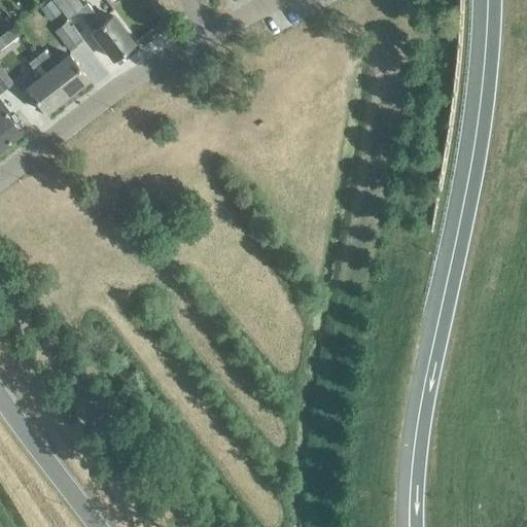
[(113,59),(134,42),(112,15),(102,23),(85,2),(82,5),(77,0),(54,0),(68,18),(77,10),(82,18),(93,31),(92,31),(113,59)]
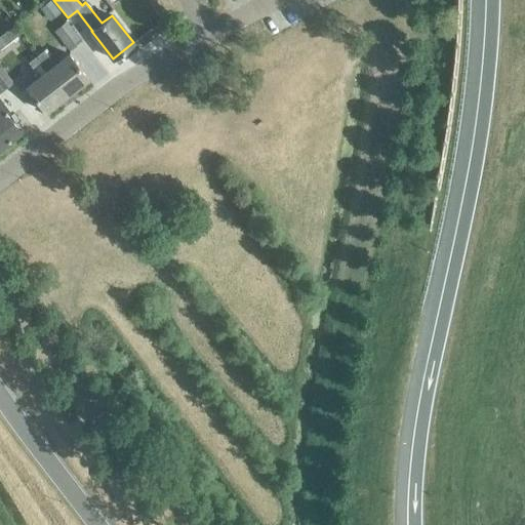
[(55,31),(70,48),(80,39),(66,22),(55,31)]
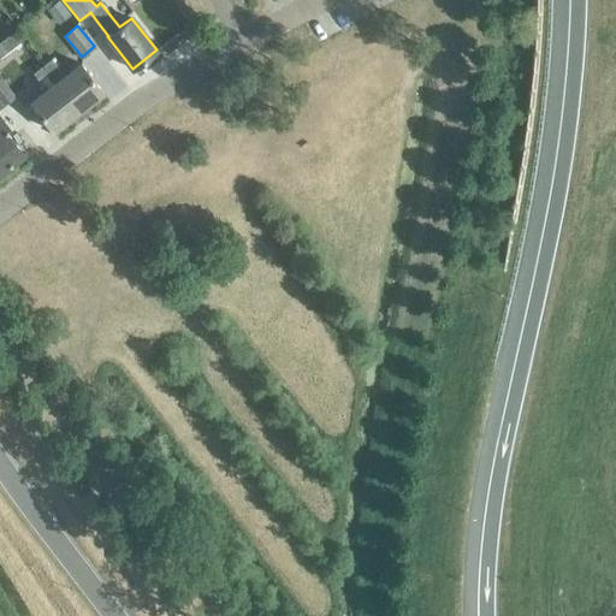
[(0,57),(22,41),(15,31),(0,41),(0,57)]
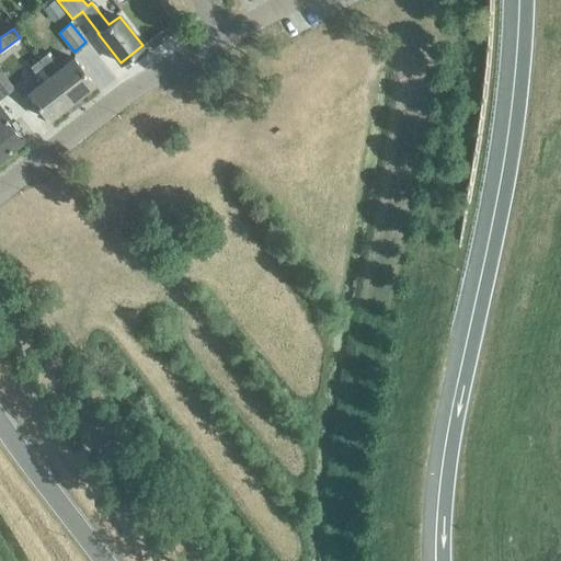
[(46,53),(38,59),(70,101),(93,83),(73,57),(58,69),(46,53)]
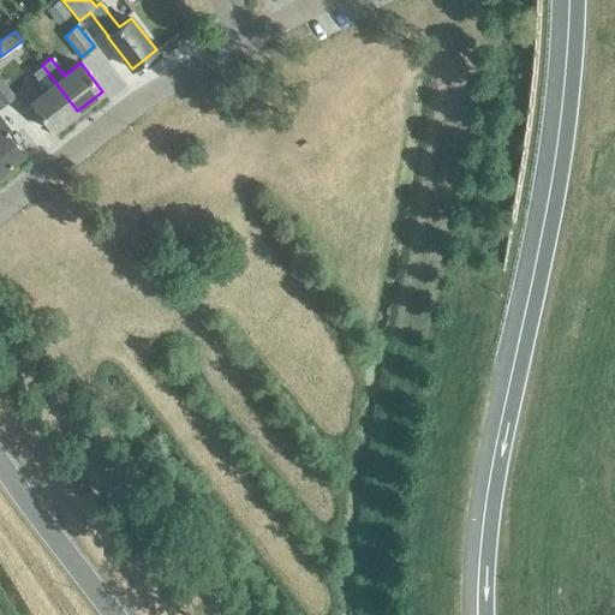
[(77,111),(42,65),(33,72),(42,85),(40,87),(43,91),(30,102),(53,131),(77,111)]
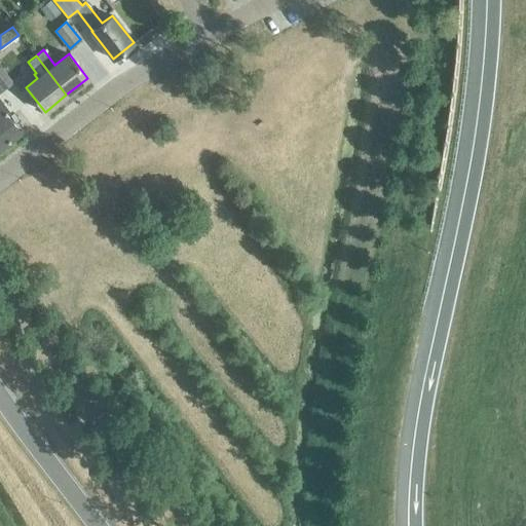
[(0,84),(3,89),(12,82),(0,66),(0,84)]
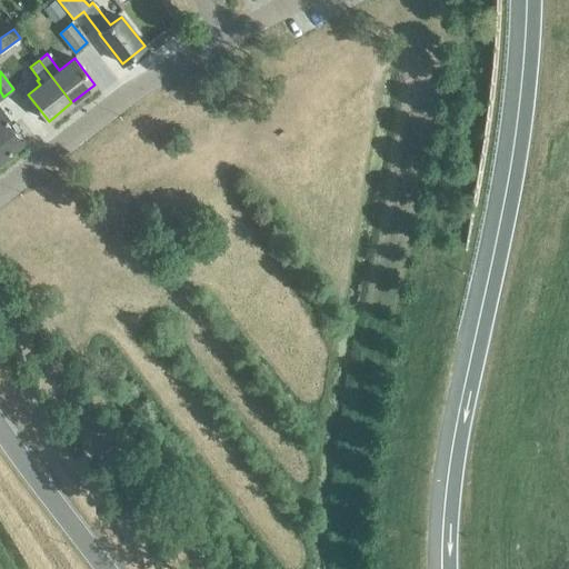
[(6,119),(8,118),(0,108),(0,158),(21,142),(6,122),(7,120),(6,119)]
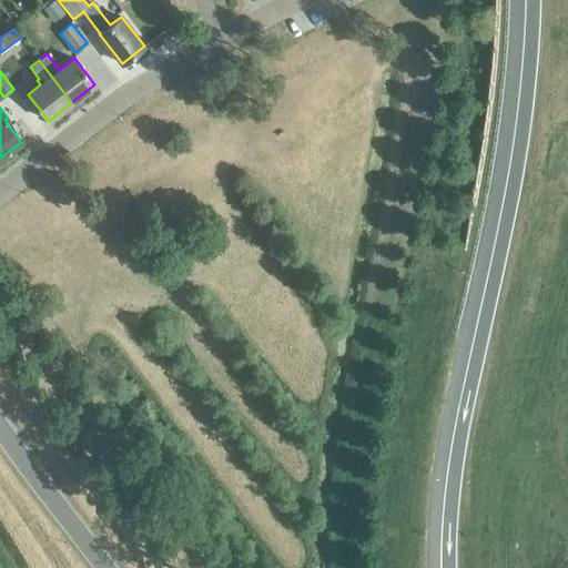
All buildings are outlined.
